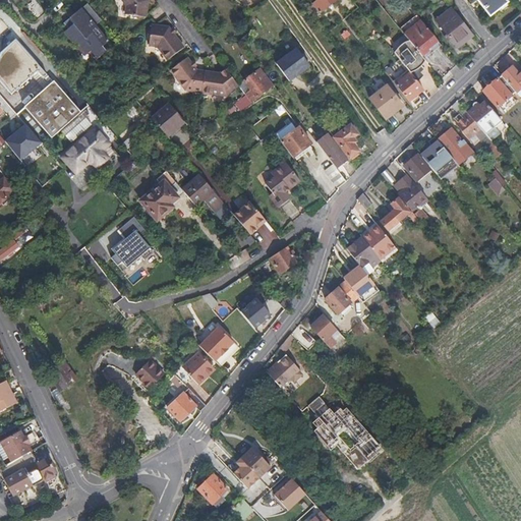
[(122,0),(127,6),(125,14),(147,17),(149,0),(122,0)]
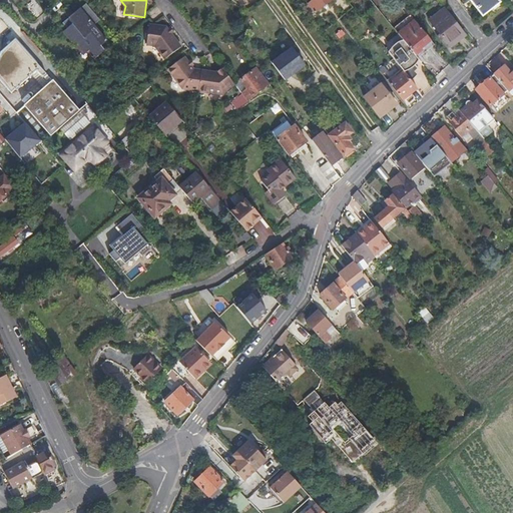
[(312,0),(308,4),(316,14),(333,0),(336,0),(338,1),(338,0),(312,0)]
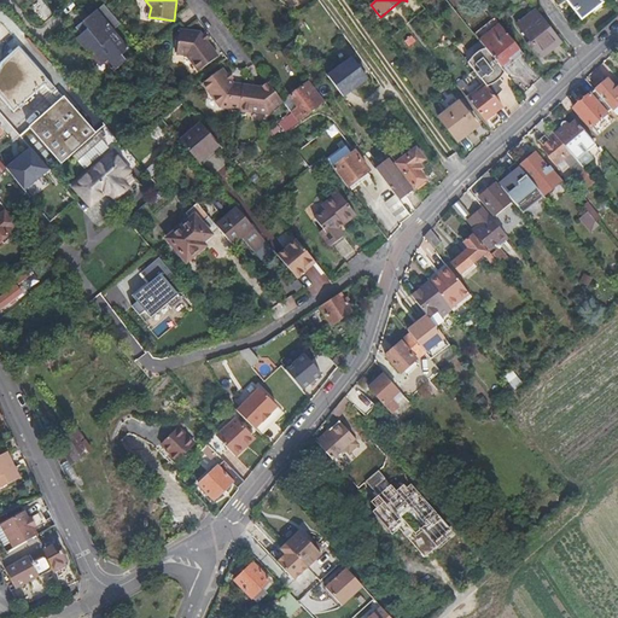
[(604,3),(601,0),(566,0),(582,21),(604,3)]
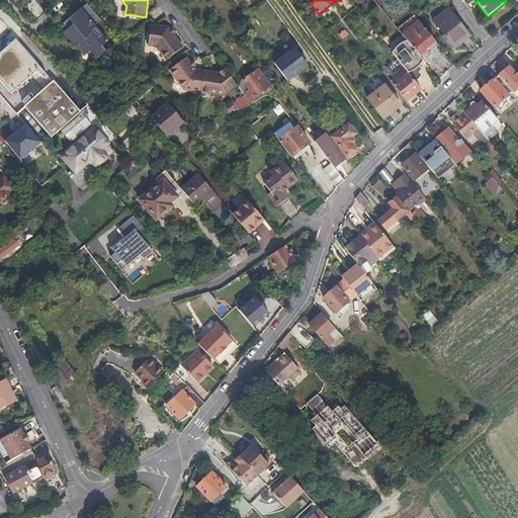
[(83,8),(81,6),(75,11),(77,13),(70,20),(69,19),(61,26),(65,30),(60,34),(66,41),(68,38),(77,49),(78,48),(84,55),(87,52),(92,58),(100,50),(99,48),(104,42),(91,27),(95,22),(83,8)]
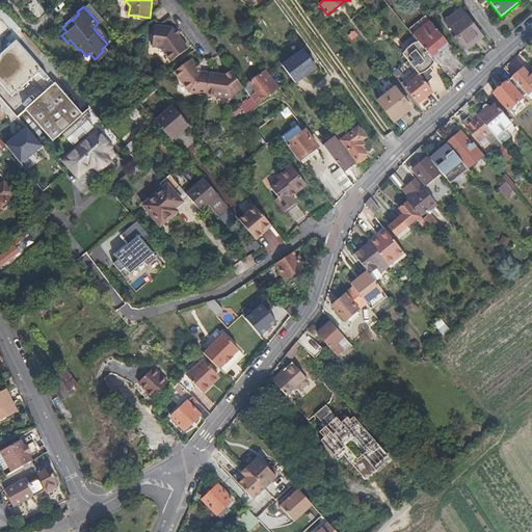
[(481,32),(461,7),(445,21),(463,46),(481,32)]
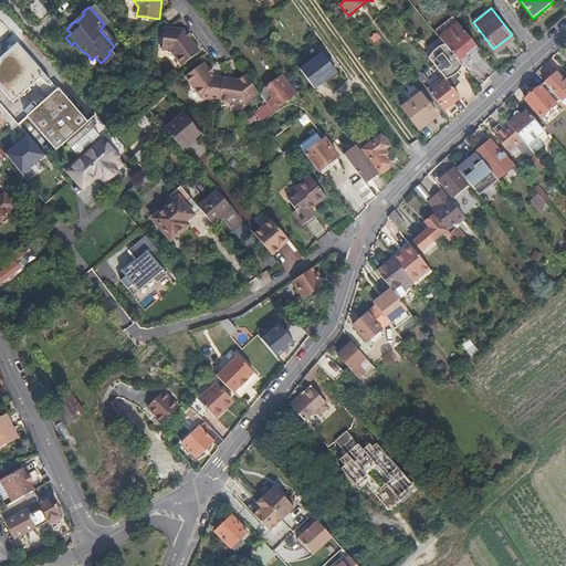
[(458,22),(439,37),(444,43),(459,62),(467,55),(465,54),(477,45),(458,22)]
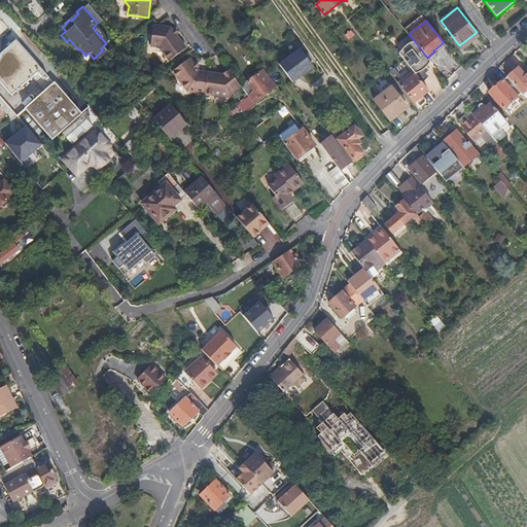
[(173,30),(171,28),(153,25),(150,46),(160,47),(170,61),(186,48),(177,35),(173,30)]
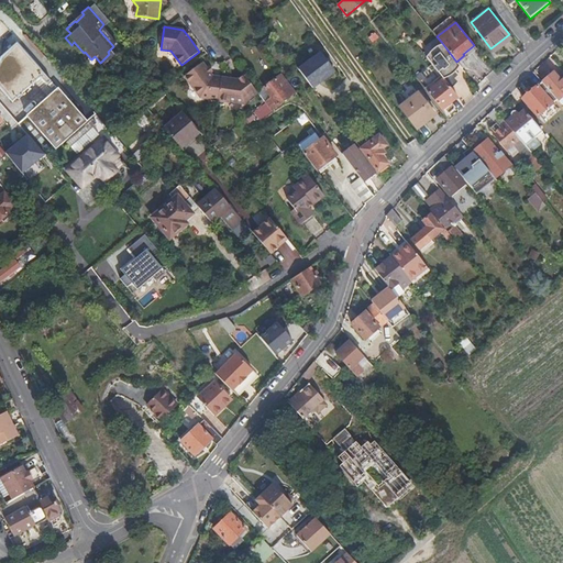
[(512,39),(509,34),(490,48),(494,53),(512,39)]
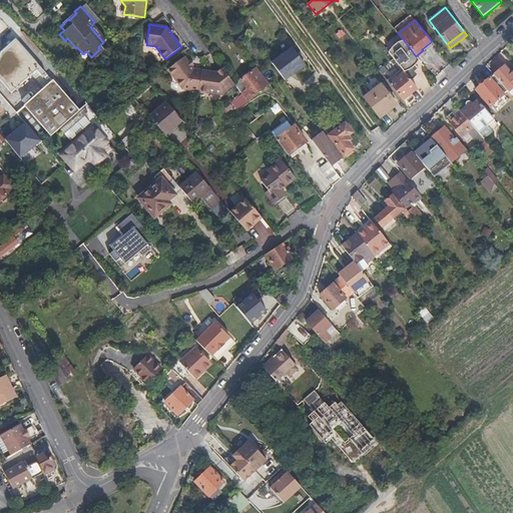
[(16,39),(1,52),(0,53),(0,79),(12,93),(12,92),(16,96),(21,92),(17,88),(33,74),(45,88),(17,112),(25,122),(41,140),(43,143),(80,110),(53,80),(16,39)]
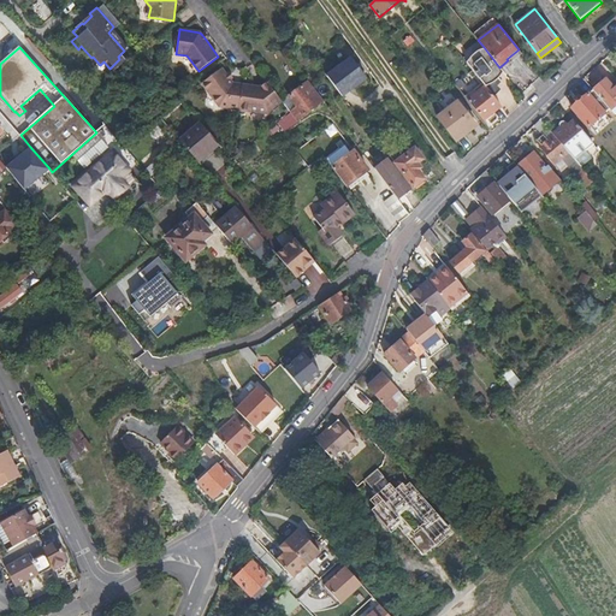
[(484,47),(466,61),(485,86),(493,96),(495,94),(501,88),(493,78),(503,71),(499,67),(484,47)]
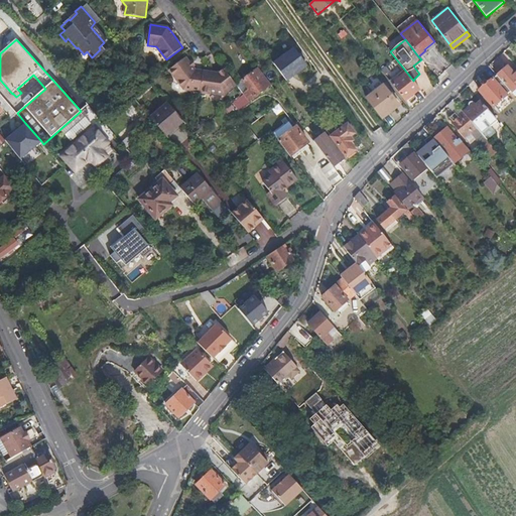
[(307,66),(294,48),(274,63),(287,81),(307,66)]
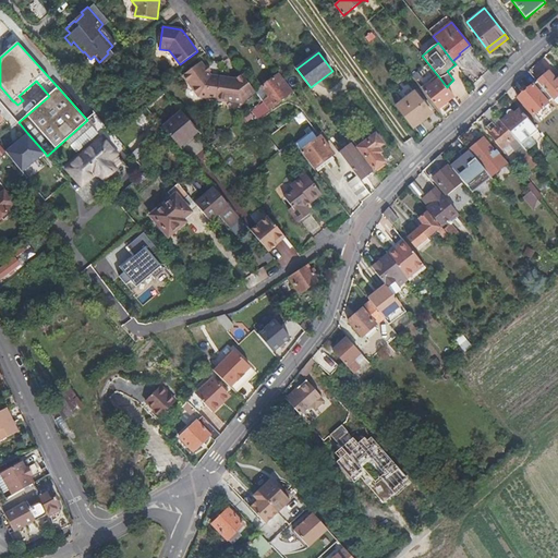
[(255,92),(242,73),(234,79),(211,75),(209,73),(205,67),(201,61),(183,75),(199,97),(242,102),(256,92),(255,92)]
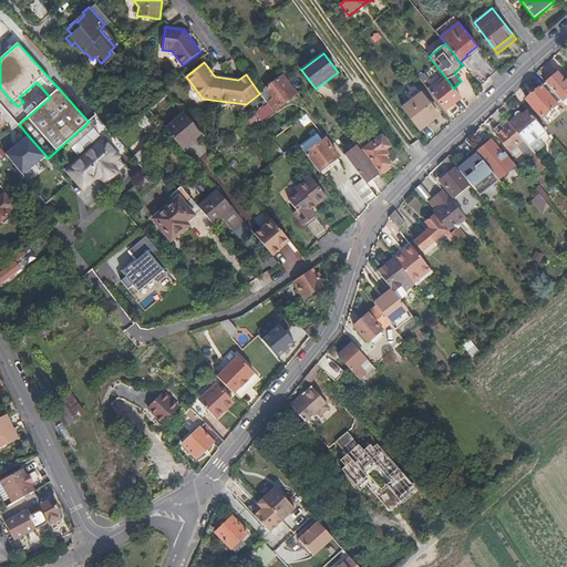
[(566,79),(566,81),(558,72),(546,83),(562,101),(563,102),(566,98),(566,79)]
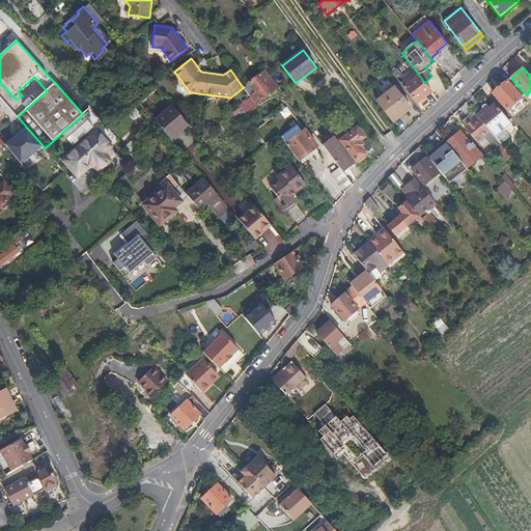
[(392,72),(396,77),(401,73),(397,68),(392,72)]
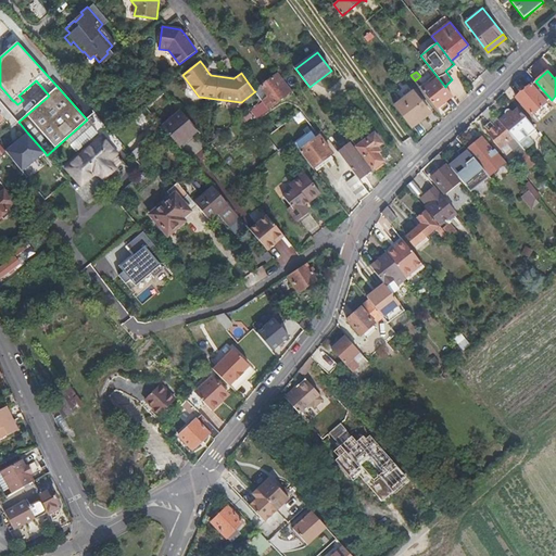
[(279,73),(254,91),(255,91),(263,102),(268,109),(292,91),(279,73)]
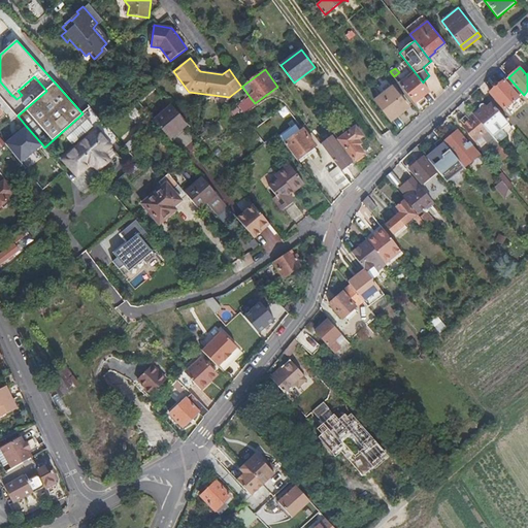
[(423,83),(416,73),(400,86),(416,103),(430,92),(423,83)]
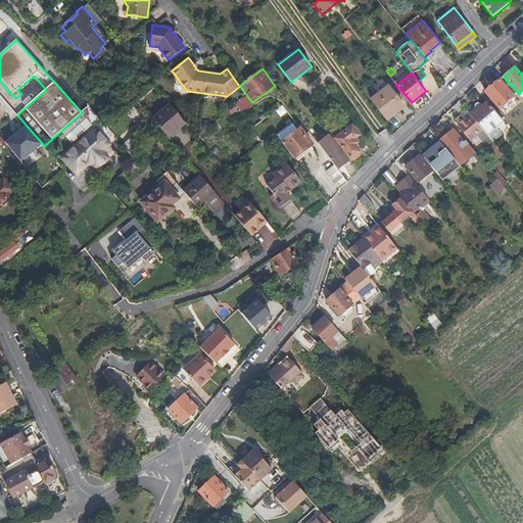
[(518,93),(504,77),(485,92),(500,109),(518,93)]
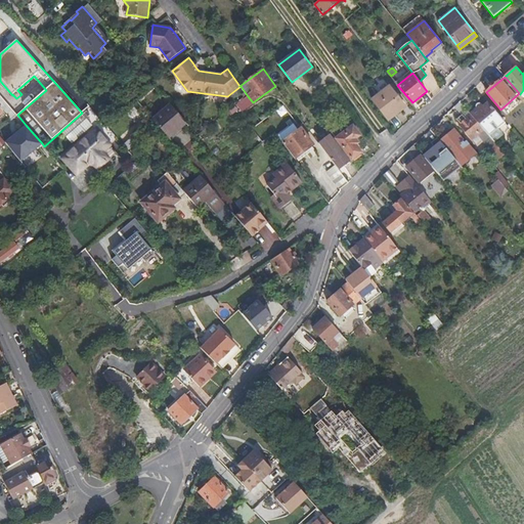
[(390,85),(372,99),(388,121),(406,107),(401,100),(397,95),(390,85)]
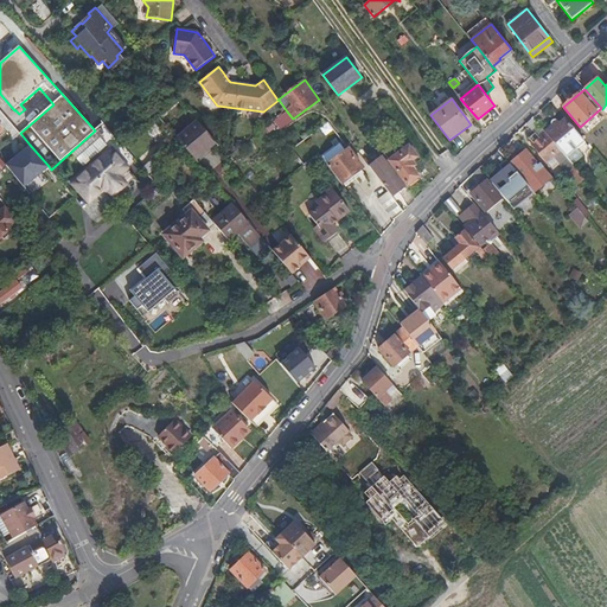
[(293,119),(287,112),(274,121),(281,129),(293,119)]
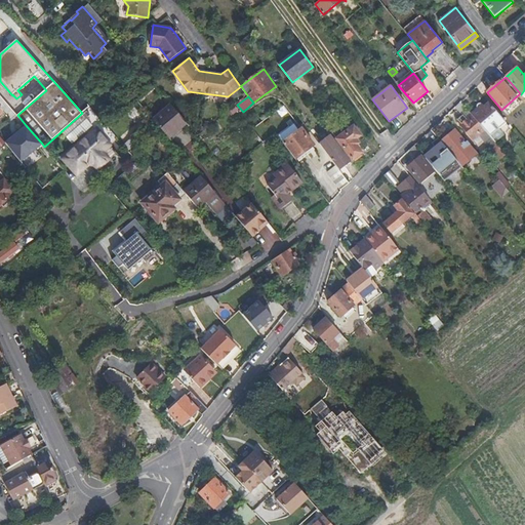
[(461,124),(460,124),(474,140),(479,136),(484,143),(499,160),(506,155),(495,143),(471,114),(460,102),(455,107),(461,115),(466,120),(461,124)]
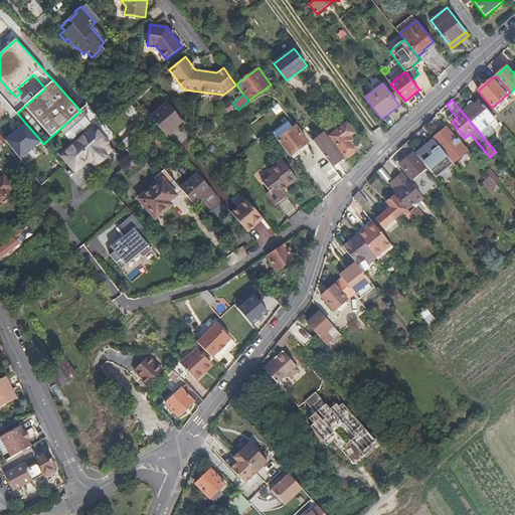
[(497,120),(480,100),(475,104),(473,102),(472,102),(471,101),(470,102),(469,102),(468,103),(468,104),(468,105),(468,106),(462,112),(486,140),(495,132),(490,126),(497,120)]
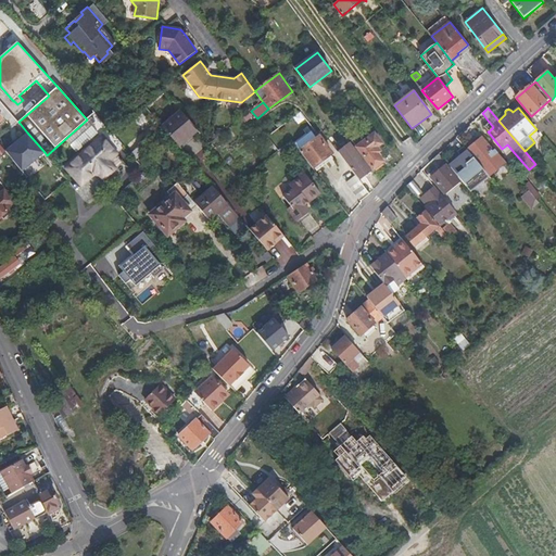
[(198,130),(180,111),(162,126),(179,147),(198,130)]
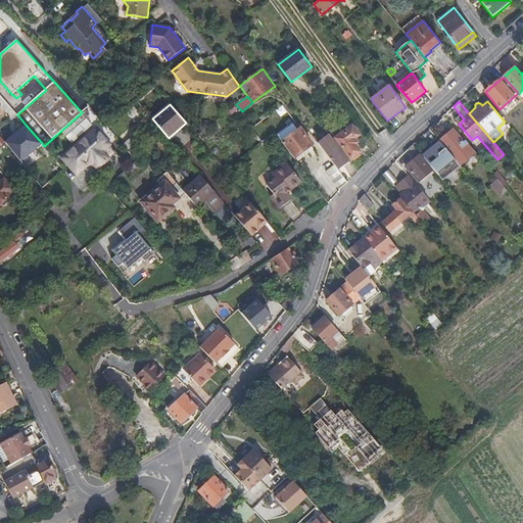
[(80,117),(62,133),(72,144),(93,125),(86,117),(90,114),(87,110),(80,117)]
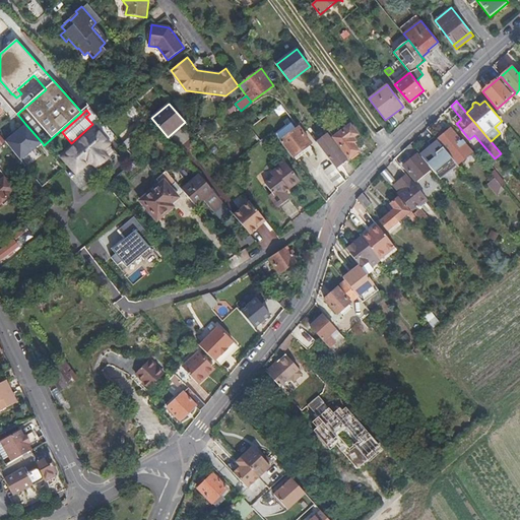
[(453,118),(457,123),(461,119),(457,114),(453,118)]
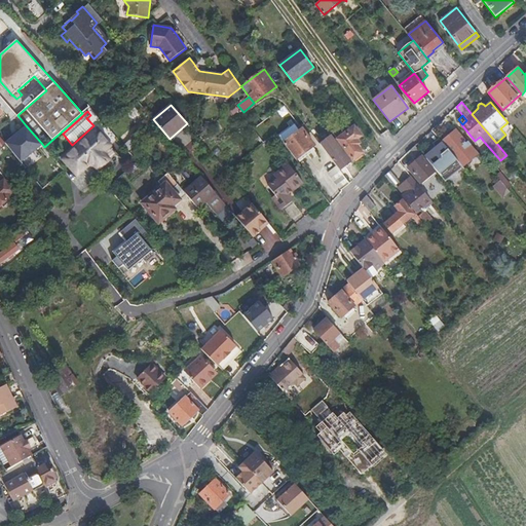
[(362,136),(354,126),(341,137),(334,127),(336,125),(332,119),(325,124),(329,130),(330,129),(353,160),(363,153),(358,145),(360,143),(357,140),(362,136)]
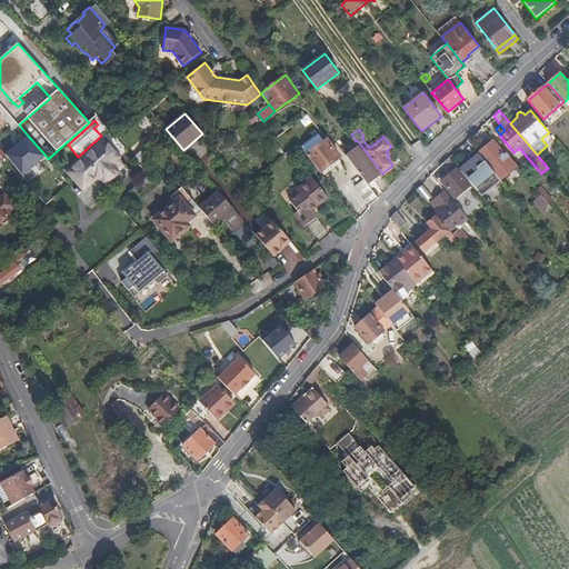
[(555,140),(549,132),(541,139),(547,146),(555,140)]
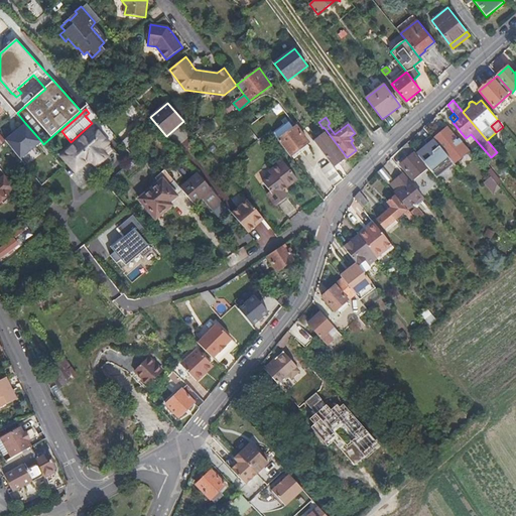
[(309,142),(297,126),(293,128),(289,122),(273,133),(275,136),(290,156),(309,142)]
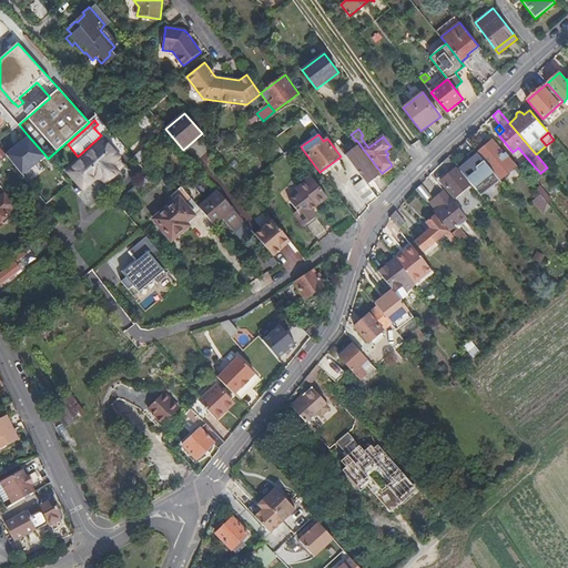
[(28,135),(6,154),(6,155),(29,182),(44,169),(39,161),(46,155),(28,135)]
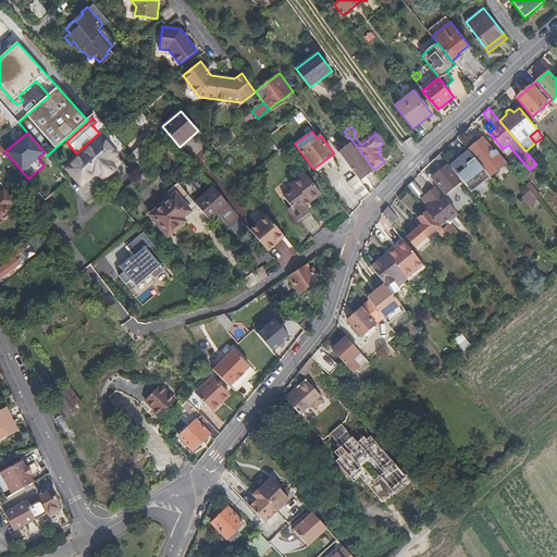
[(102,137),(67,168),(82,185),(93,175),(101,174),(104,178),(115,169),(114,168),(108,161),(116,155),(116,153),(102,137)]
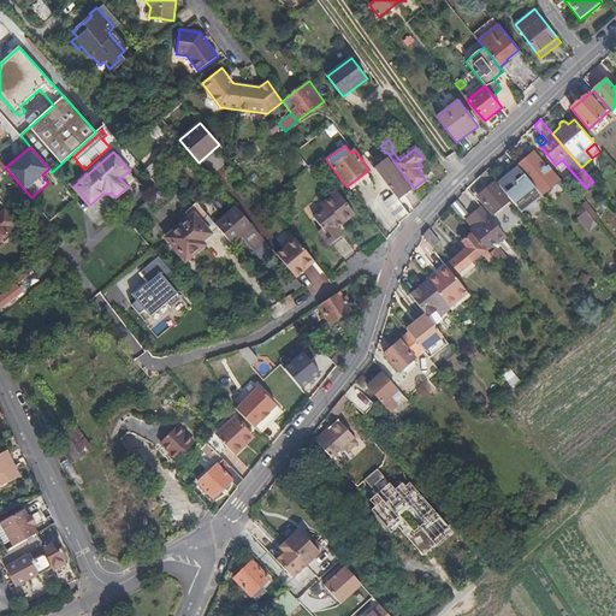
[(534,152),(517,166),(537,189),(540,194),(560,178),(549,165),(546,167),(534,152)]
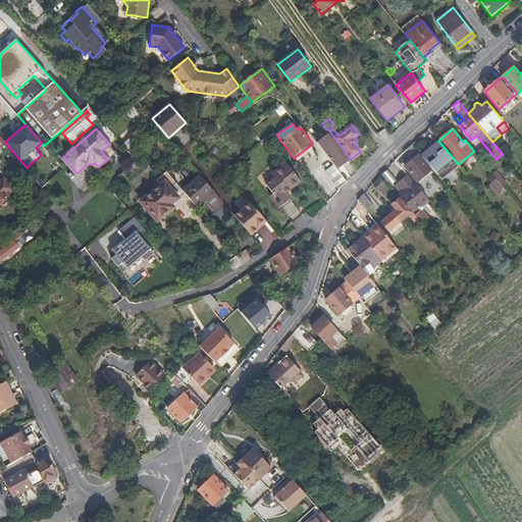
[(276,135),(274,132),(262,141),(267,147),(278,138),(276,135)]
